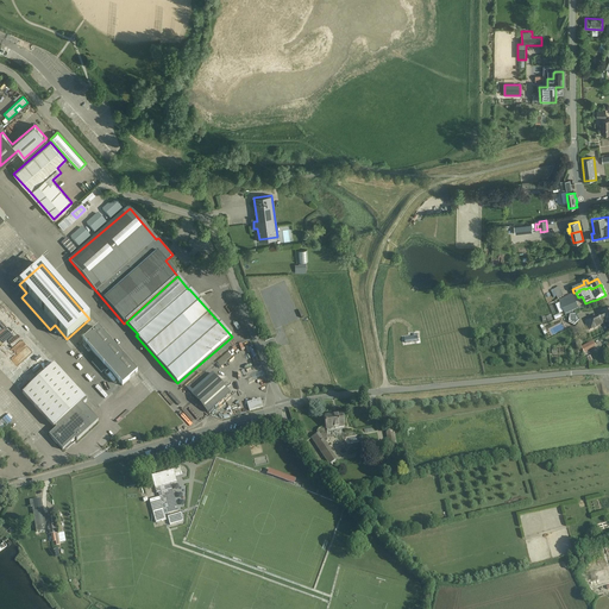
[(557,296),(558,299),(564,296),(559,287),(551,290),(553,297),(557,296)]
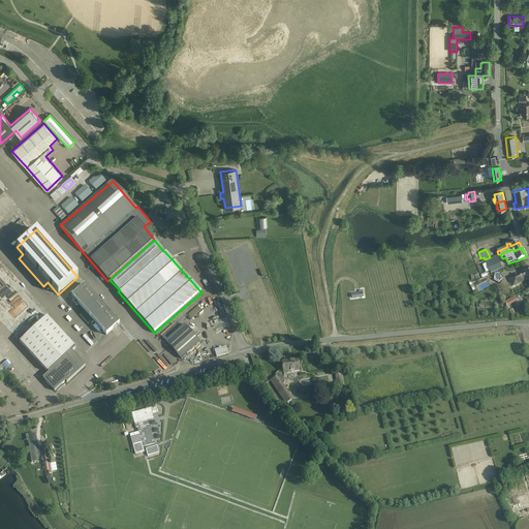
[(502,269),(497,255),(485,261),(491,274),(502,269)]
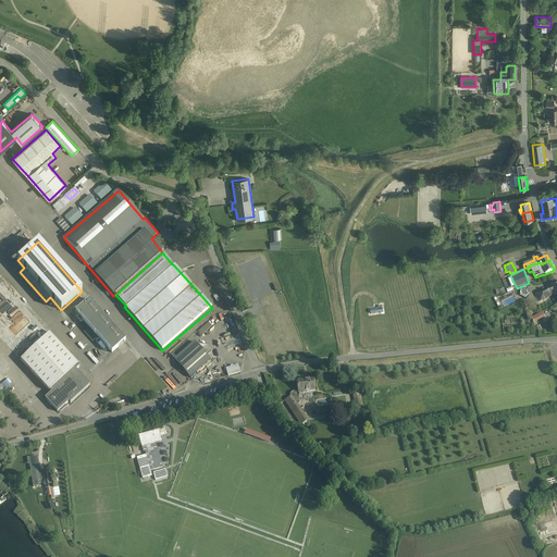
[(555,294),(556,297),(556,282),(549,286),(535,293),(535,295),(539,301),(541,301),(554,296),(554,295),(555,294)]
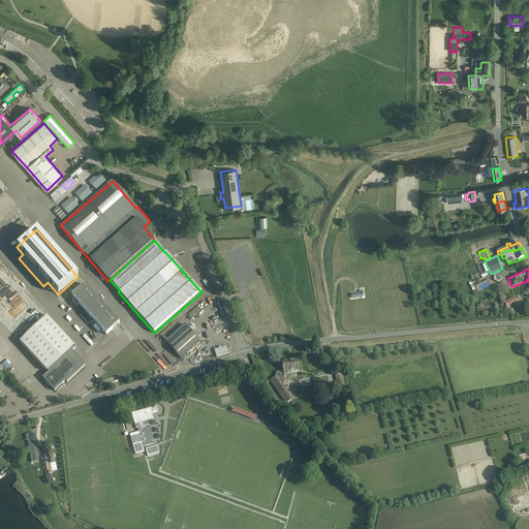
[(495,274),(494,280),(499,283),(503,279),(500,273),(495,274)]
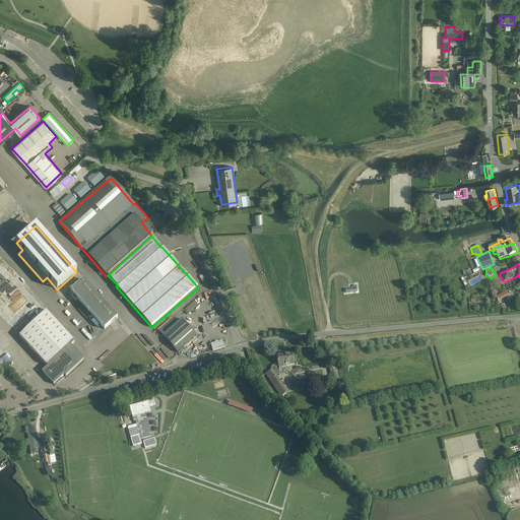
[(83,279),(70,291),(105,329),(117,318),(83,279)]
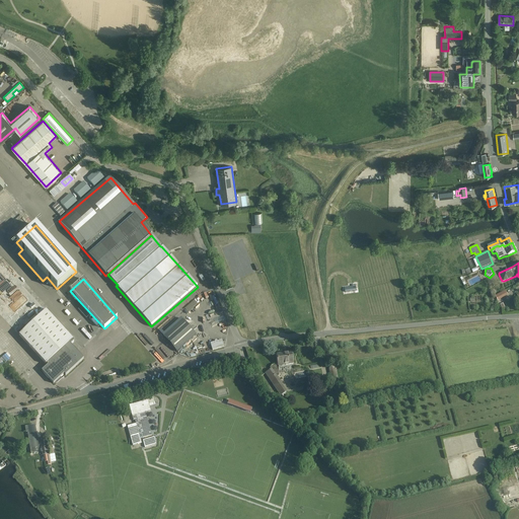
[(498,301),(508,296),(506,291),(495,296),(498,301)]
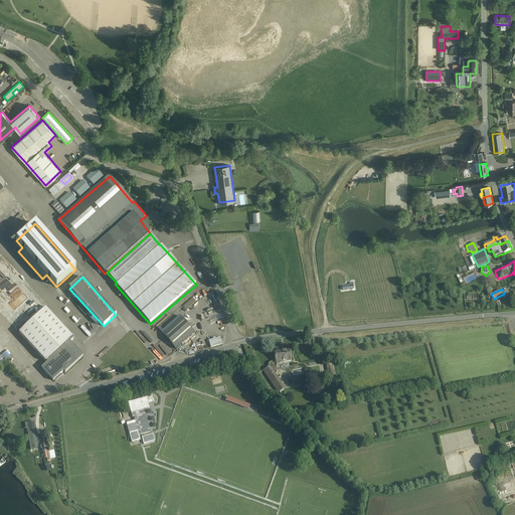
[(23,292),(9,304),(14,309),(27,298),(23,292)]
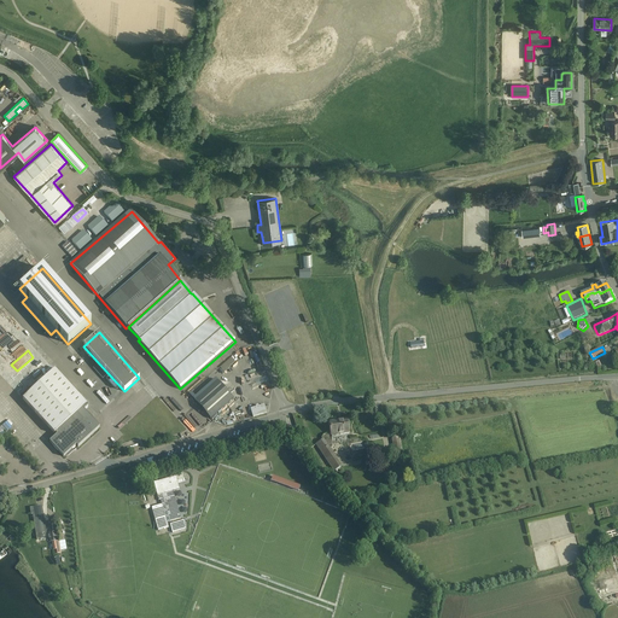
[(223,372),(235,363),(232,357),(220,366),(223,372)]
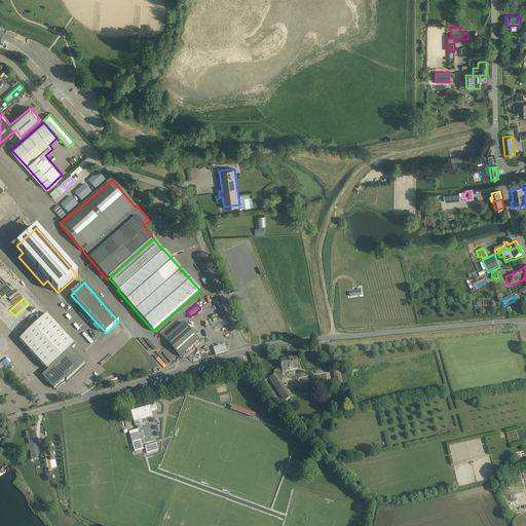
[(53,388),(65,379),(66,380),(84,364),(72,349),(75,346),(45,313),(17,338),(46,369),(48,370),(42,376),(53,388)]
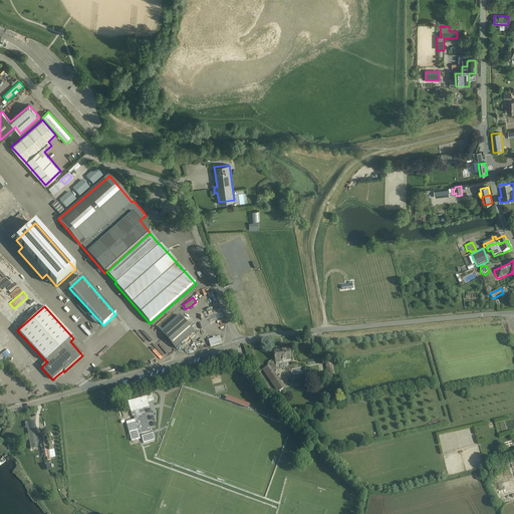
[(181,316),(162,333),(175,348),(195,331),(181,316)]
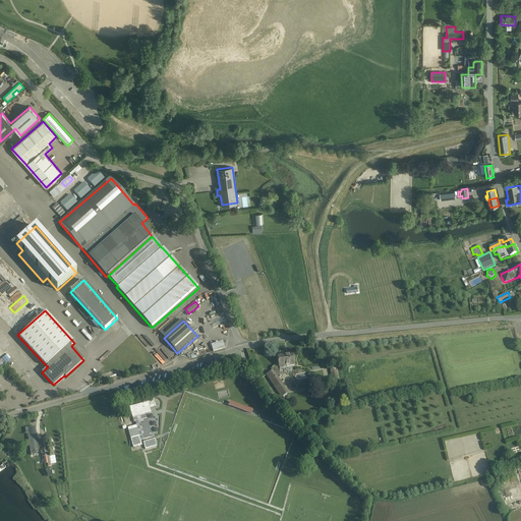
[(83,330),(81,332),(90,341),(92,338),(83,330)]
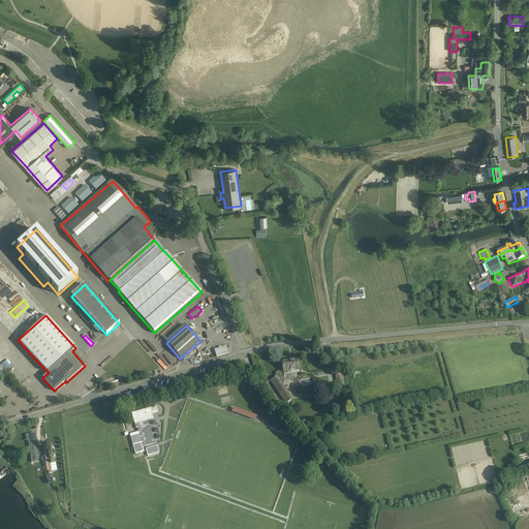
[(217,356),(228,353),(226,346),(215,349),(217,356)]
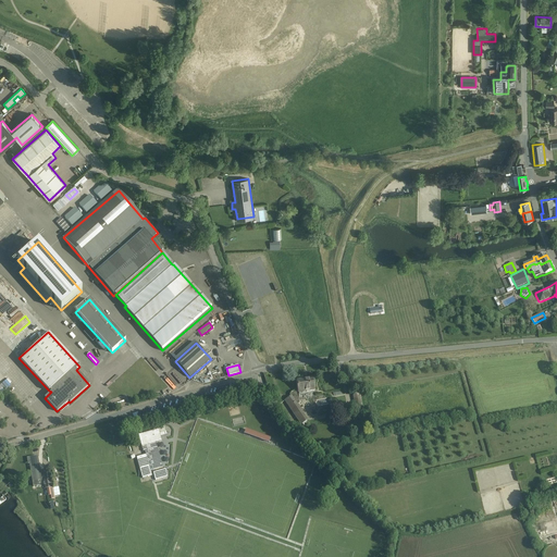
[(313,378),(297,380),(298,392),(314,391),(313,378)]
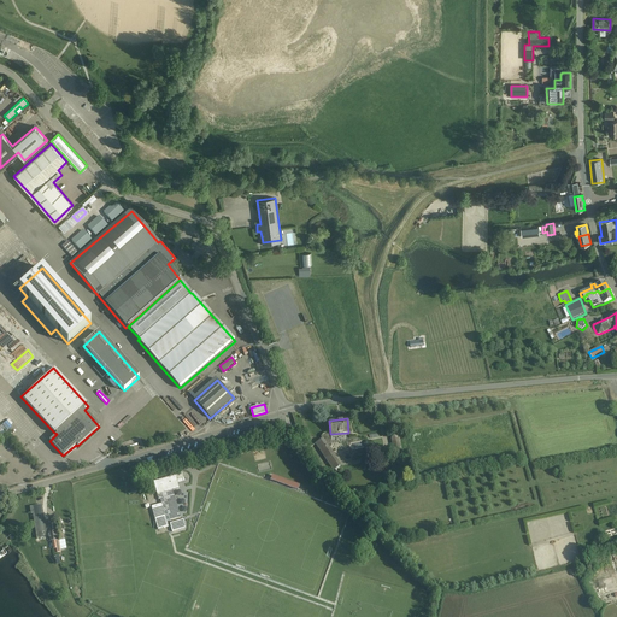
[(403,456),(399,434),(391,435),(394,457),(403,456)]
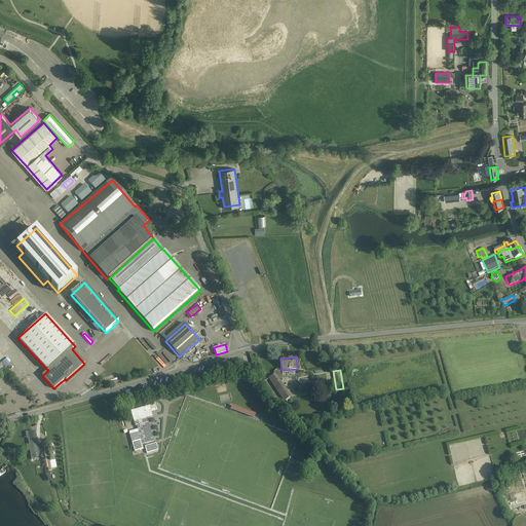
[(291,397),(275,374),(268,378),(284,402),(291,397)]
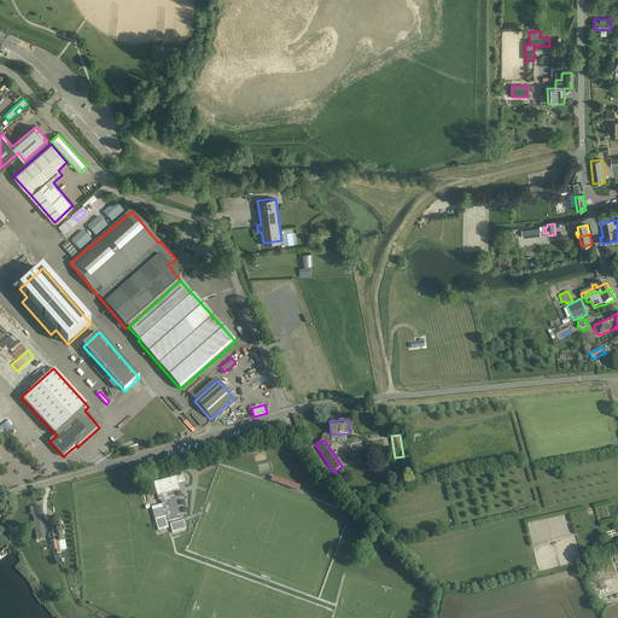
[(164,503),(169,522),(181,519),(173,491),(180,489),(178,481),(184,479),(182,473),(175,474),(175,477),(153,483),(159,501),(163,500),(164,503)]
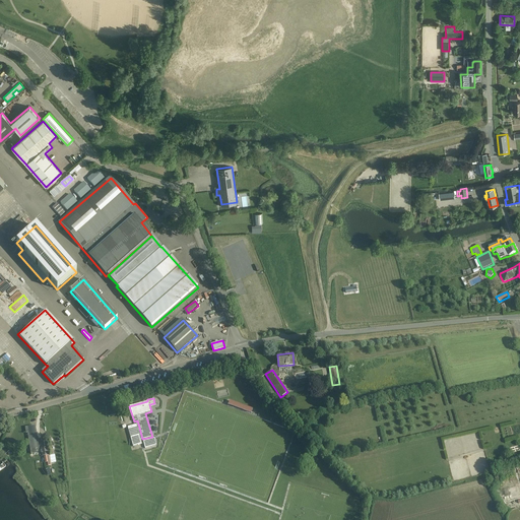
[(251,412),(253,408),(230,399),(228,404),(251,412)]
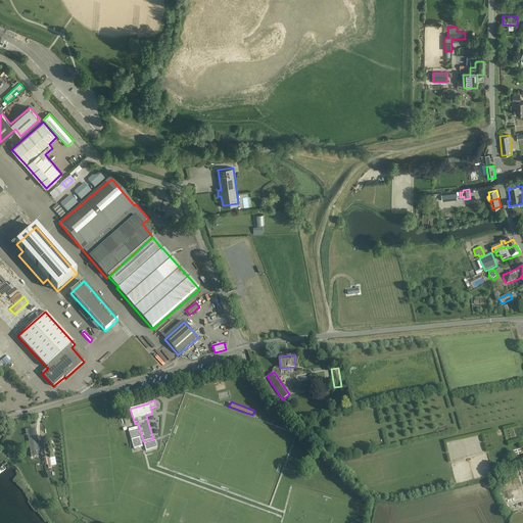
[(133,428),(128,429),(129,431),(131,440),(134,448),(142,446),(141,442),(143,441),(139,426),(137,427),(133,428)]
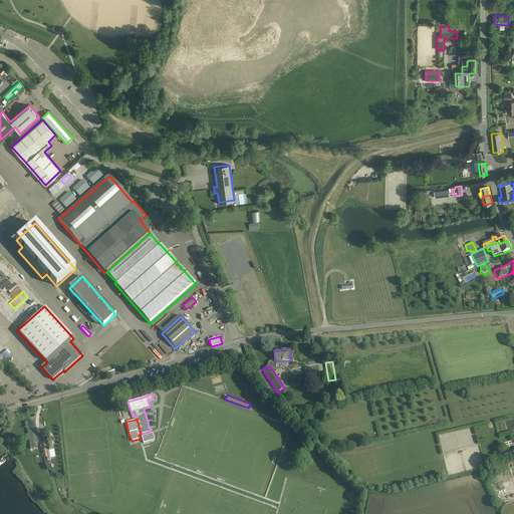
[(30,444),(38,443),(34,420),(25,422),(26,428),(27,427),(30,444)]
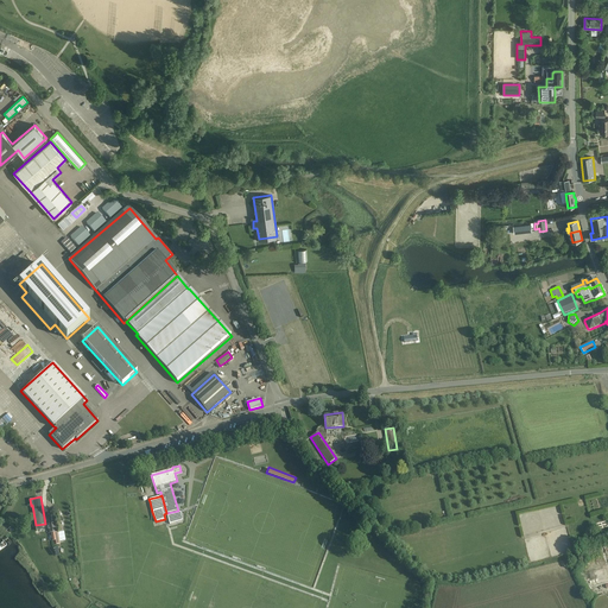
[(183,520),(181,512),(168,515),(170,524),(183,520)]
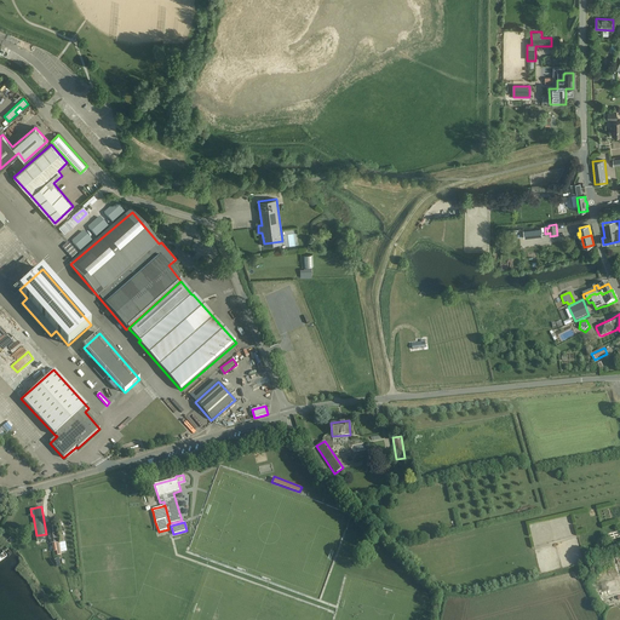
[(619,619),(619,607),(615,607),(612,608),(608,610),(607,614),(606,618),(606,619),(619,619)]
